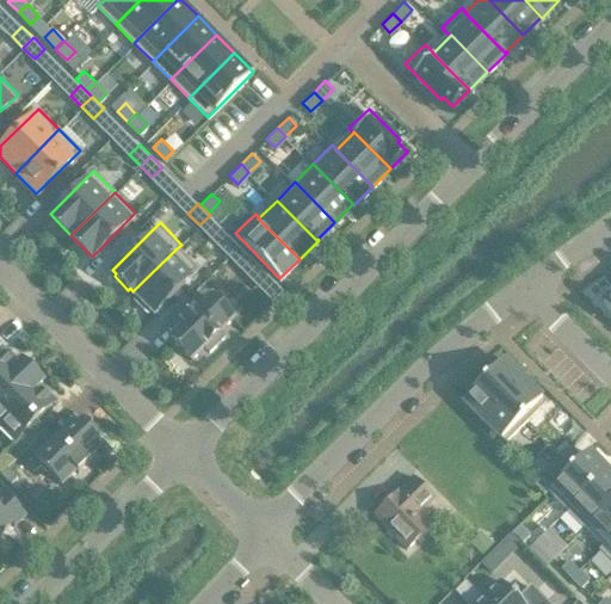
[(228,233),(217,244),(229,254),(239,245),(228,233)]
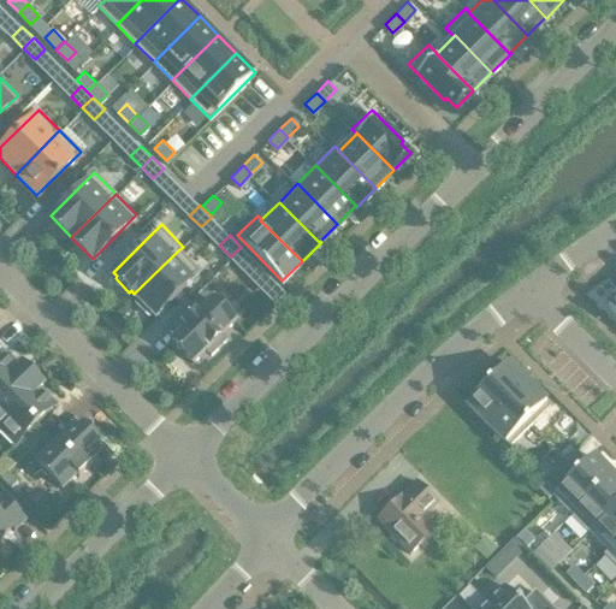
[(241,247),(231,256),(242,268),(253,258),(241,247)]
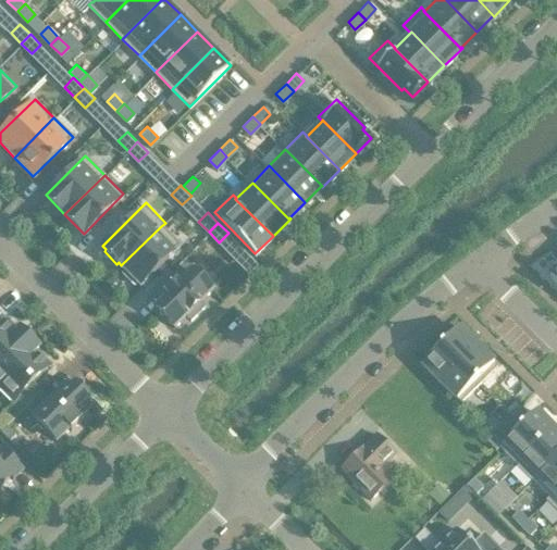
[(161,226),(121,265),(124,267),(123,270),(135,283),(137,280),(140,284),(180,245),(161,226)]
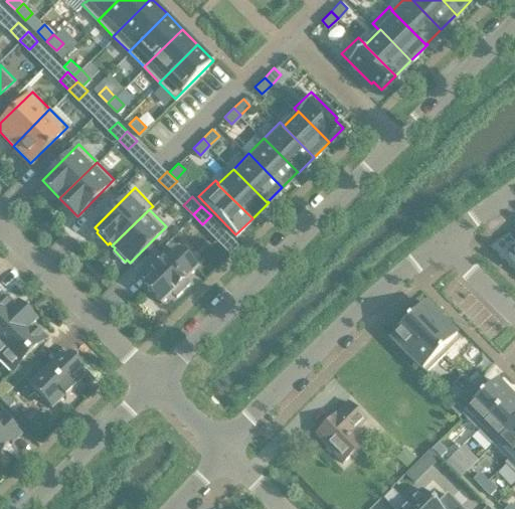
[(154,272),(143,282),(162,301),(173,290),(177,294),(189,281),(186,277),(196,266),(178,247),(166,260),(164,259),(153,270),(154,272)]
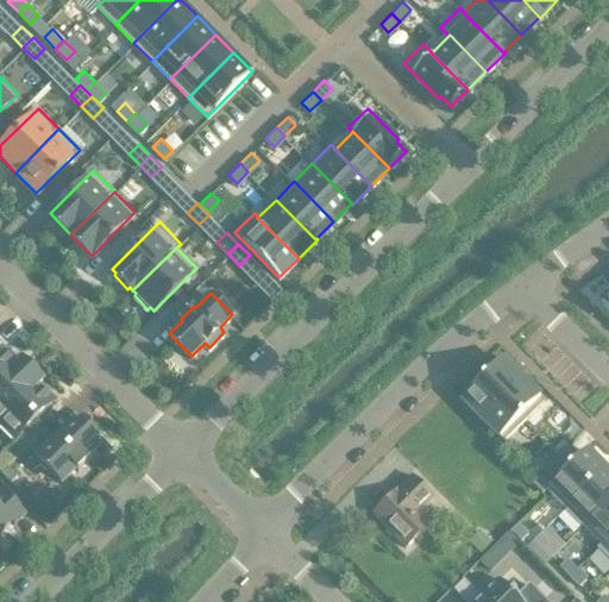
[(1,344),(0,345),(0,397),(31,367),(22,356),(17,361),(1,344)]
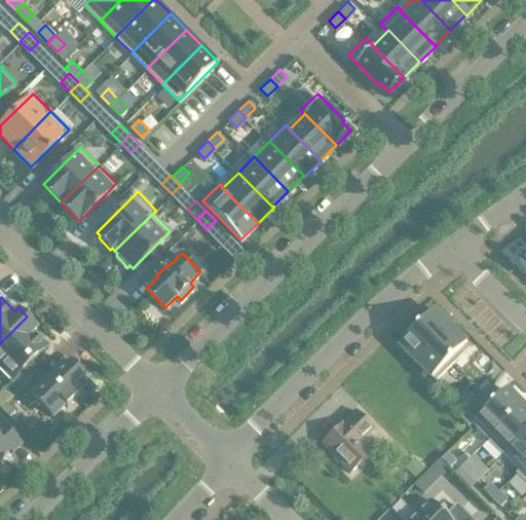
[(416,325),(452,361),(470,344),(466,340),(434,307),(416,325)]
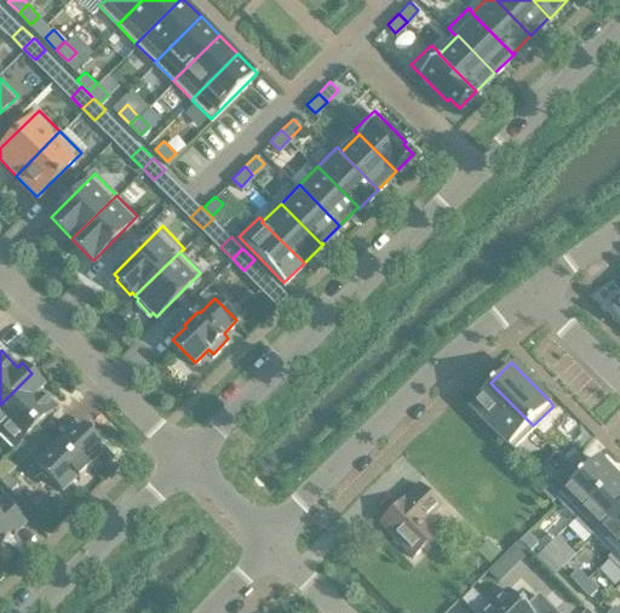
[(32,373),(0,405),(0,427),(16,444),(19,440),(29,450),(41,437),(42,436),(33,425),(55,404),(39,388),(42,383),(32,373)]
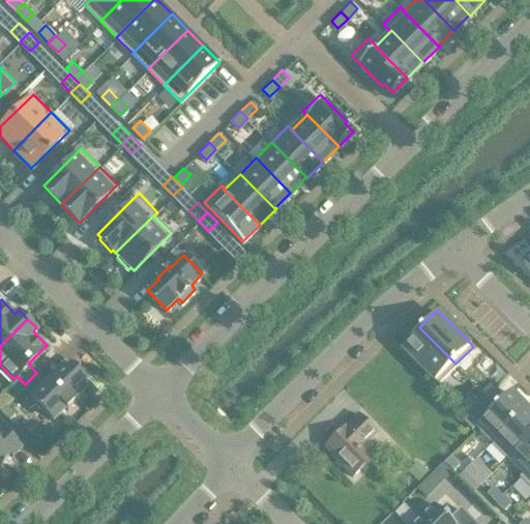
[(455,364),(419,327),(402,344),(438,381),(455,364)]
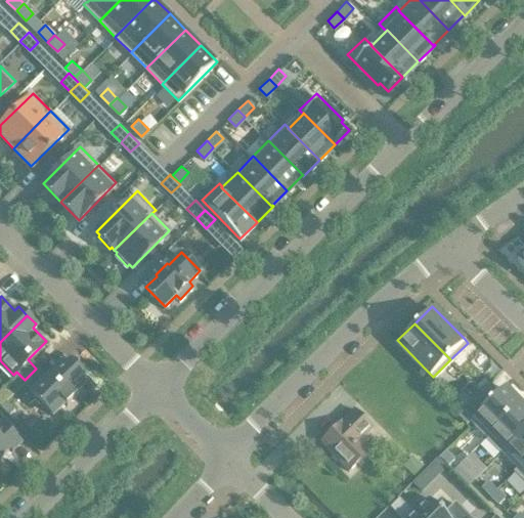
[(35,370),(25,380),(26,382),(25,383),(33,391),(32,391),(52,412),(64,400),(67,402),(77,393),(75,390),(84,381),(81,377),(84,374),(71,360),(67,363),(63,359),(44,379),(35,370)]
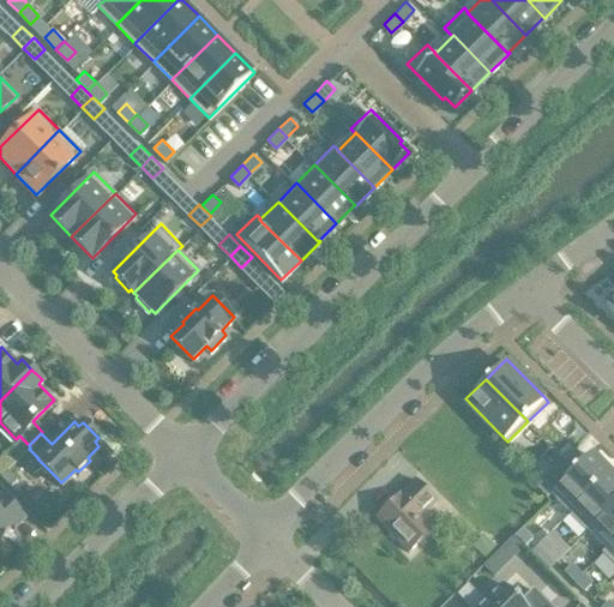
[(582,458),(570,446),(549,467),(561,479),(582,458)]
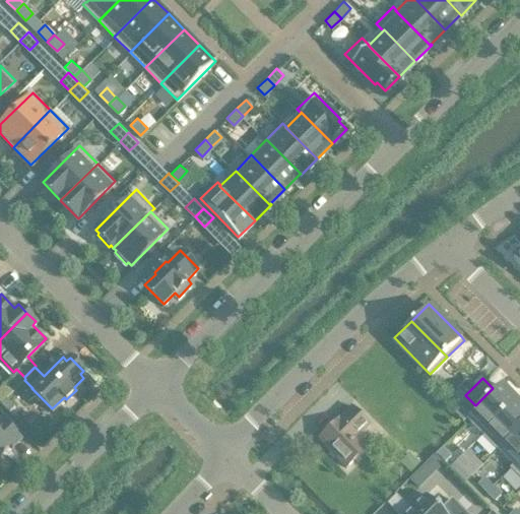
[(470,411),(467,414),(482,431),(516,398),(500,381),(493,388),(475,405),(470,411)]
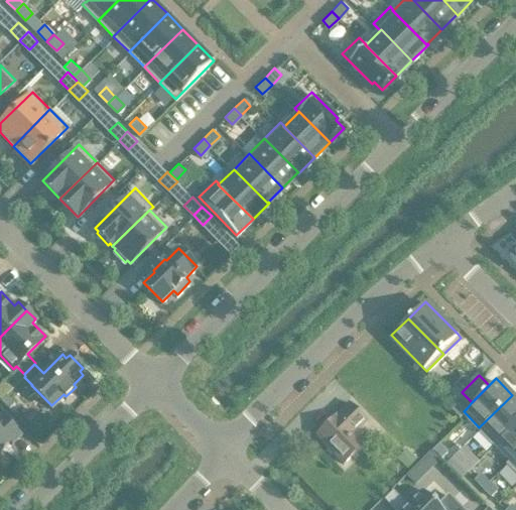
[(6,392),(1,397),(9,406),(15,400),(6,392)]
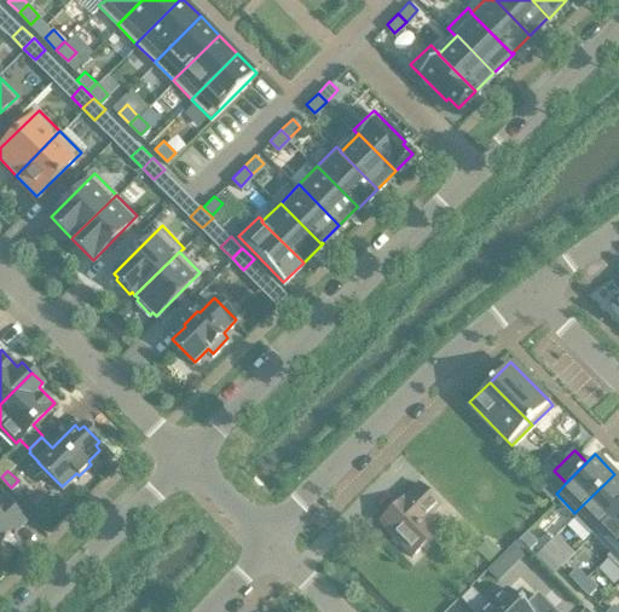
[(618,478),(614,474),(574,513),(593,531),(618,506),(618,478)]
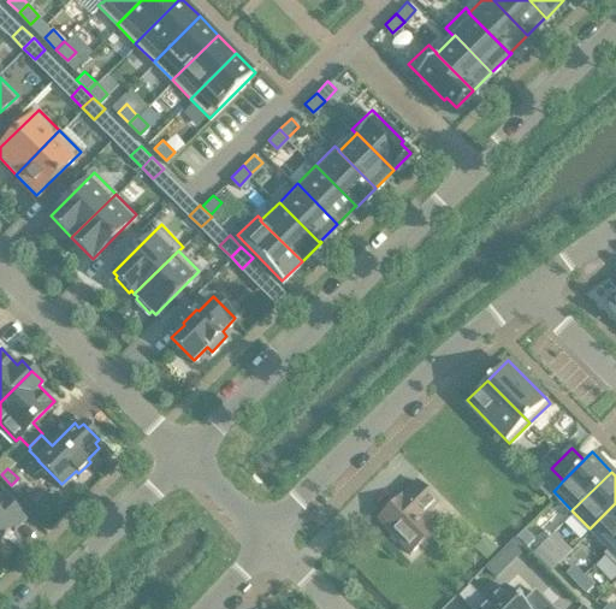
[(545,478),(539,485),(549,495),(555,489),(545,478)]
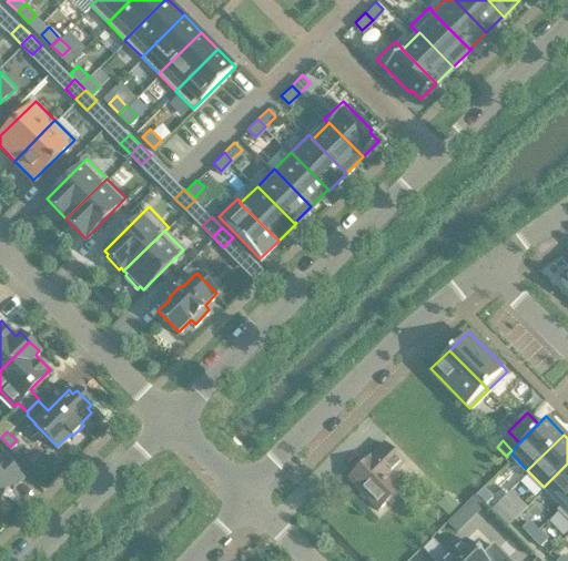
[(403,462),(383,441),(371,455),(369,454),(346,477),(377,508),(401,485),(391,475),(403,462)]
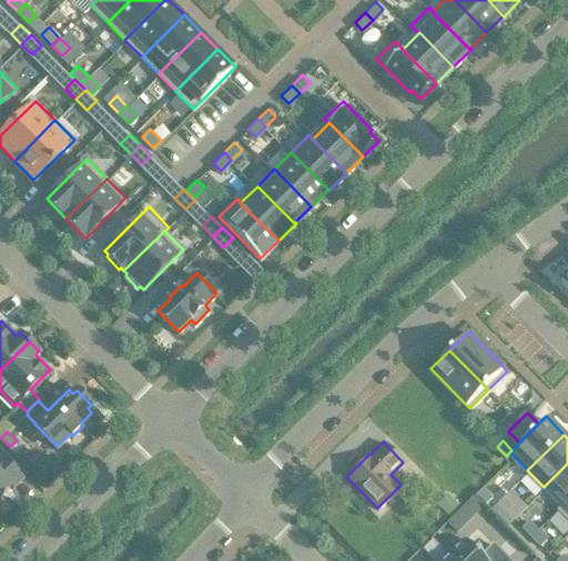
[(0,492),(10,482),(13,486),(24,475),(2,454),(0,456),(0,492)]
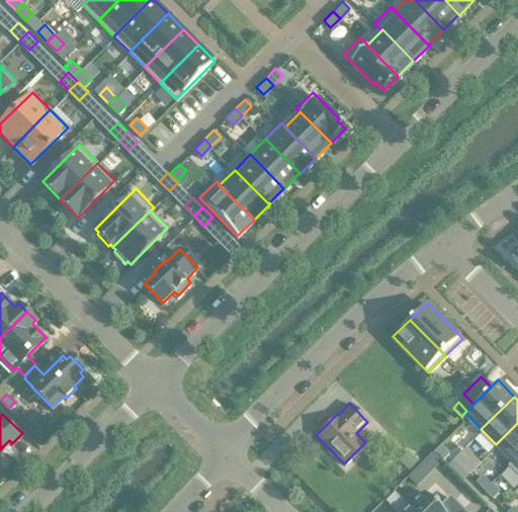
[(517,423),(496,444),(511,459),(512,460),(517,453),(517,423)]
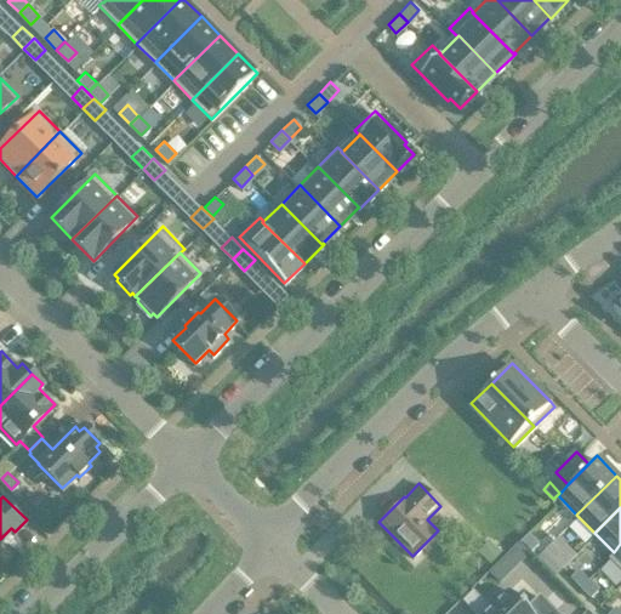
[(522,538),(531,549),(539,541),(528,530),(522,538)]
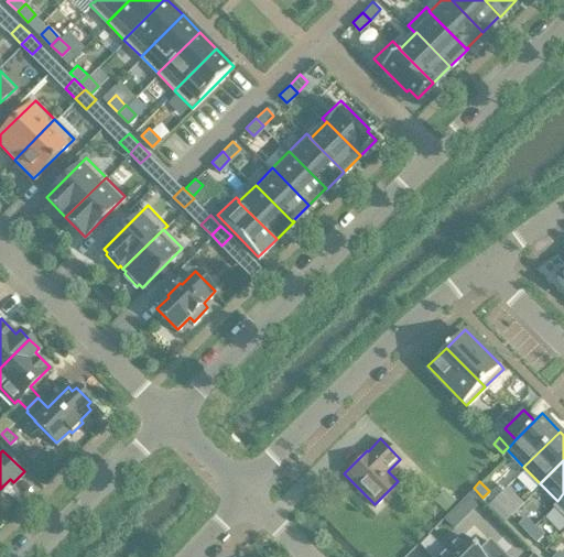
[(507,484),(488,503),(505,520),(523,501),(507,484)]
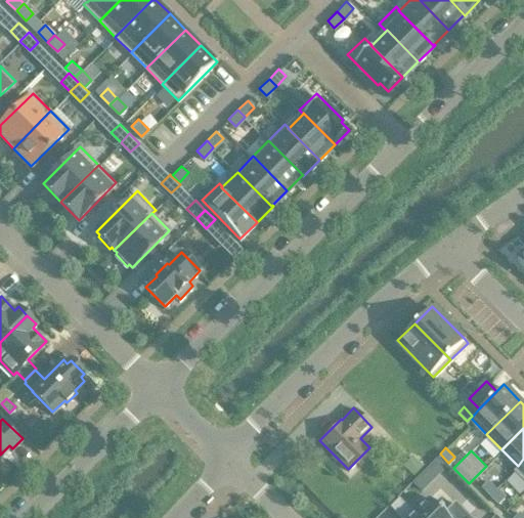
[(413,452),(404,462),(413,471),(423,463),(413,452)]
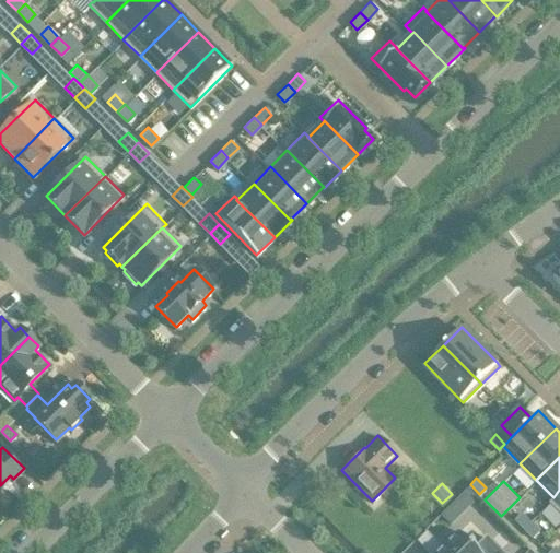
[(467,484),(454,497),(464,508),(478,494),(467,484)]
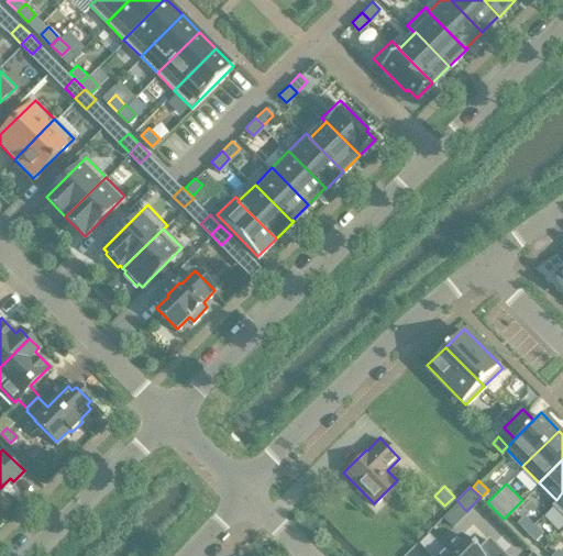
[(555,499),(552,502),(562,514),(562,492),(556,500),(555,499)]
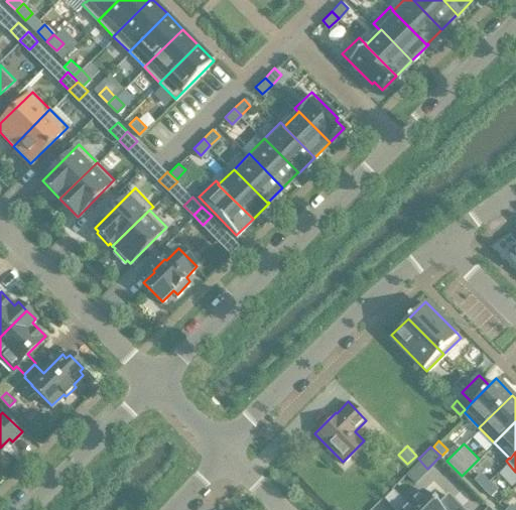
[(474,477),(483,485),(488,480),(480,471),(474,477)]
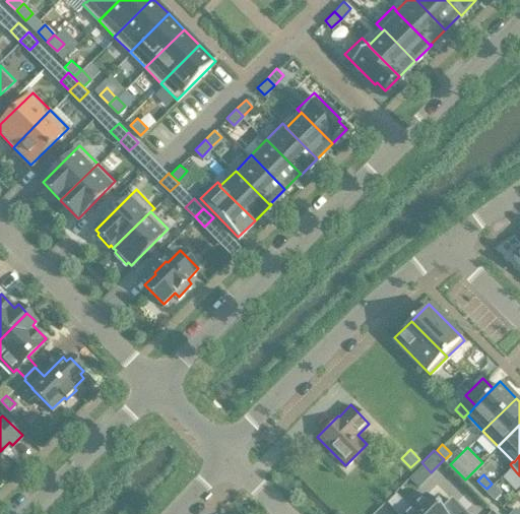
[(501,492),(492,484),(486,489),(495,498),(501,492)]
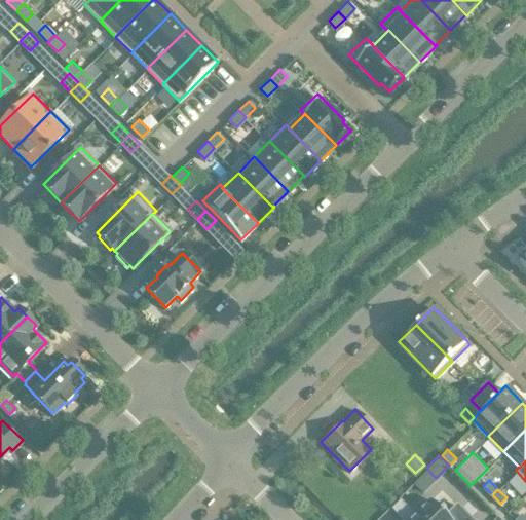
[(431,497),(408,519),(475,519),(457,503),(447,513),(431,497)]
